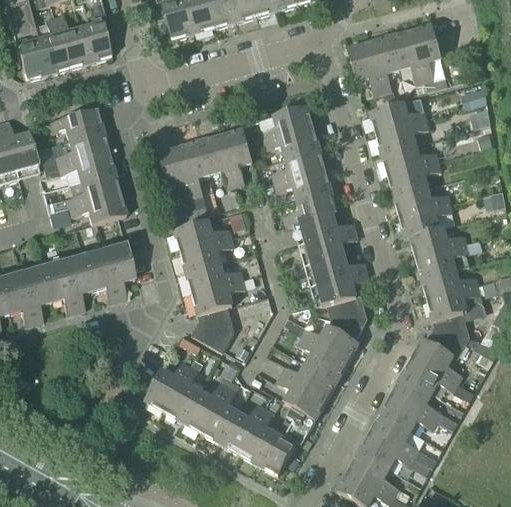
[(48,75),(39,41),(27,0),(3,0),(26,82),(48,75)]
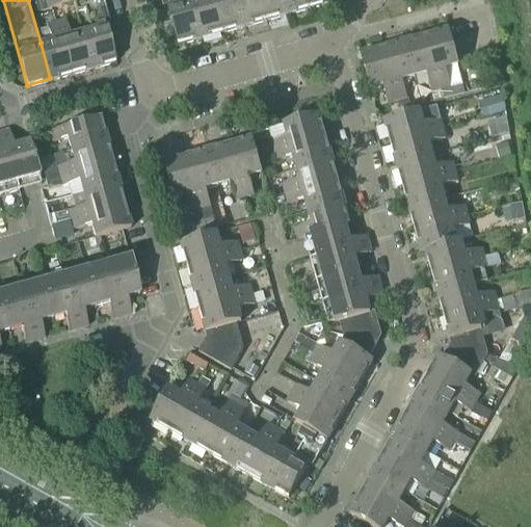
[(91,30),(83,32),(91,67),(115,60),(105,22),(109,20),(103,0),(74,0),(77,9),(85,7),(91,30)]
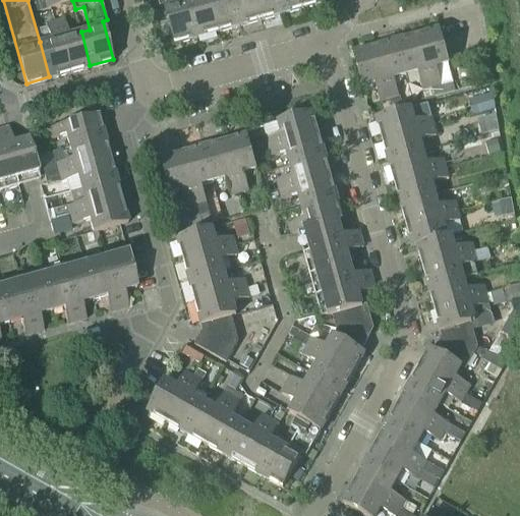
[(159,0),(161,5),(165,4),(176,42),(198,35),(189,1),(180,3),(179,0),(159,0)]
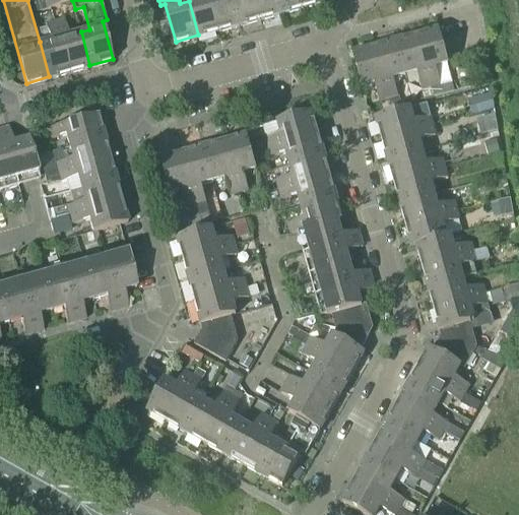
[(193,0),(189,1),(198,35),(219,29),(210,0),(193,0)]
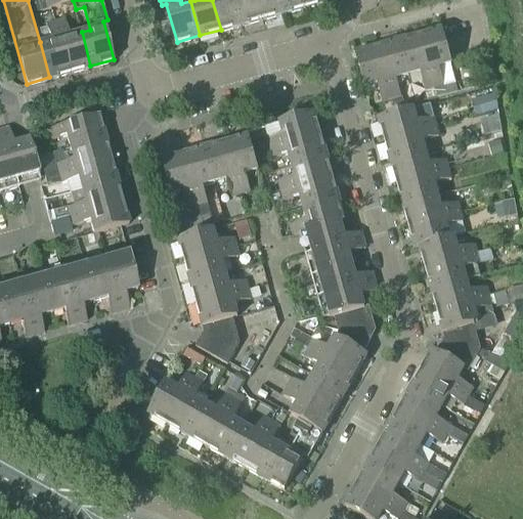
[(212,0),(221,30),(242,24),(234,0),(212,0)]
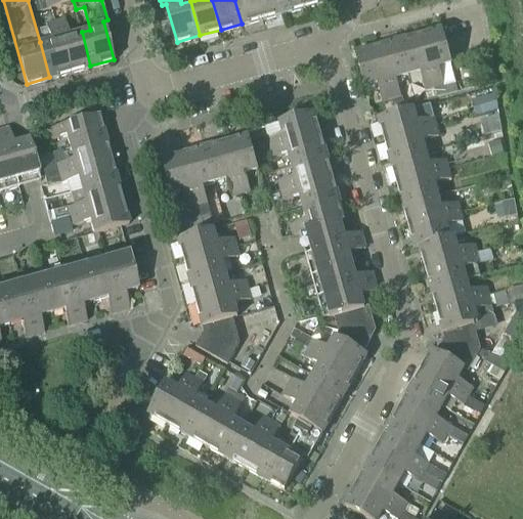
[(234,0),(242,24),(263,17),(258,0),(234,0)]
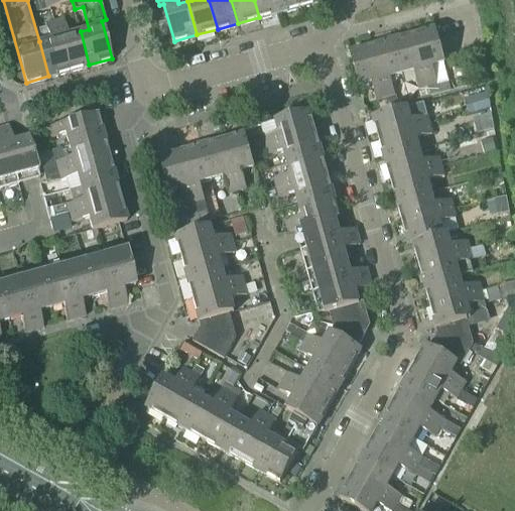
[(254,0),(259,17),(280,11),(277,0),(254,0)]
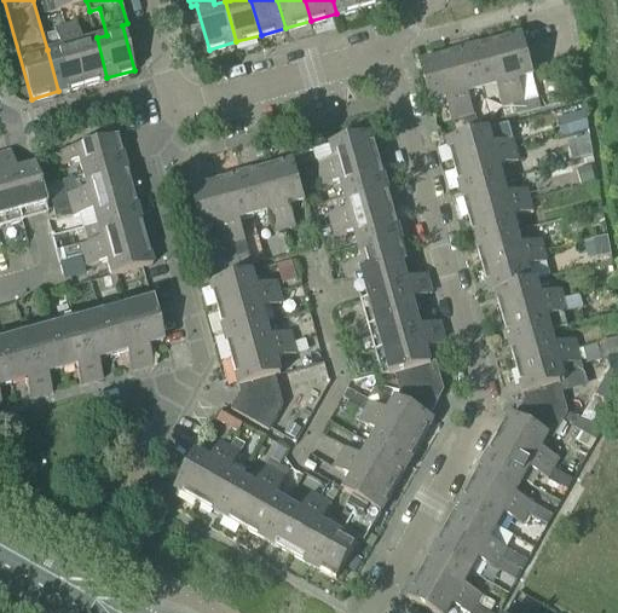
[(333,0),(336,13),(362,7),(359,0),(333,0)]
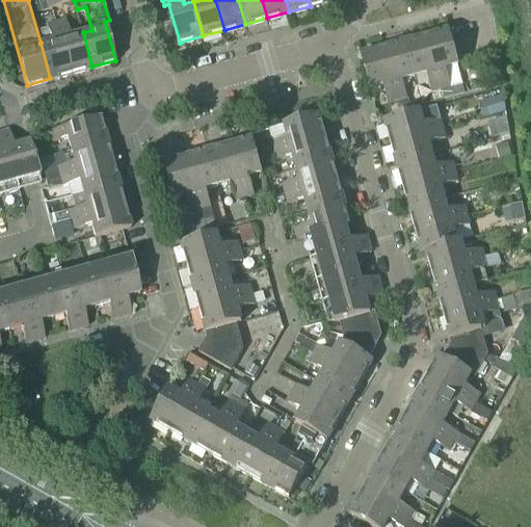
[(67,18),(56,20),(72,73),(91,67),(83,32),(71,35),(67,18)]
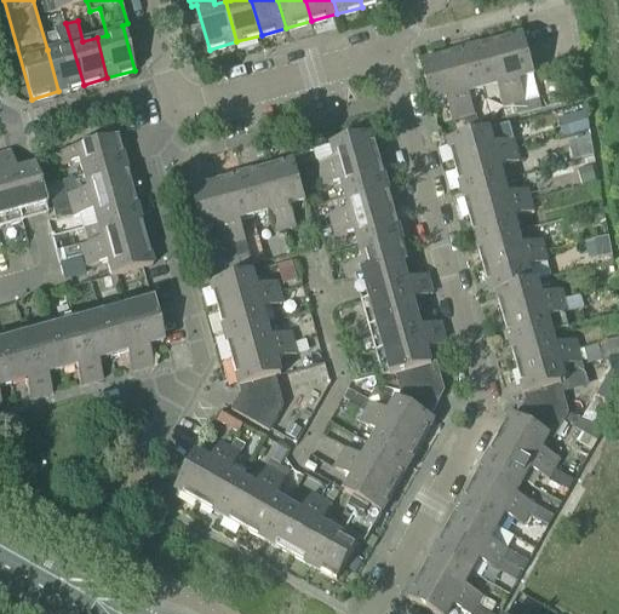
[(61,47),(47,50),(58,91),(84,85),(66,23),(55,27),(61,47)]
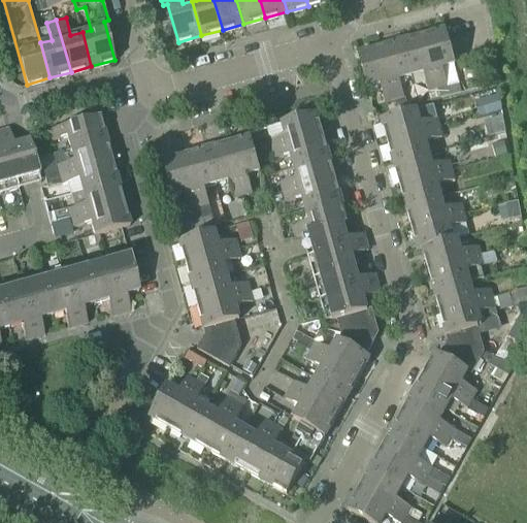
[(447,27),(424,33),(438,85),(461,78),(447,27)]
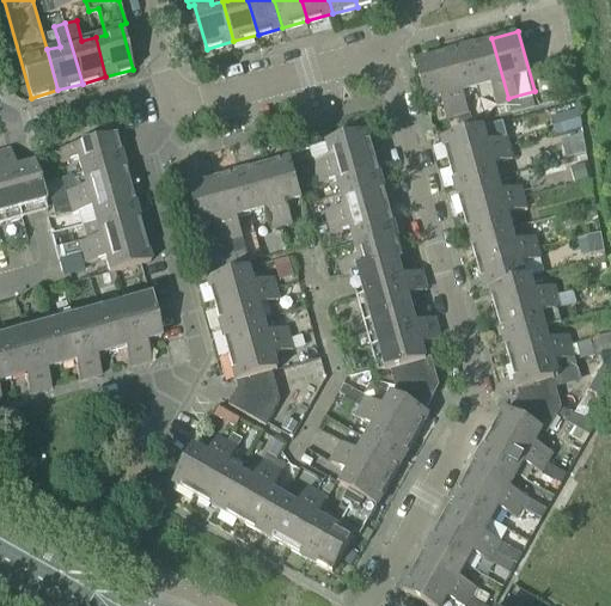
[(492,38),(465,46),(477,86),(492,81),(498,102),(508,98),(492,38)]
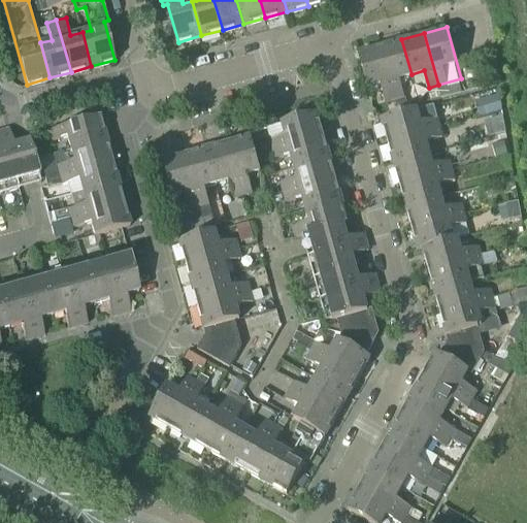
[(381,44),(395,97),(397,106),(406,103),(399,77),(412,74),(401,39),(381,44)]
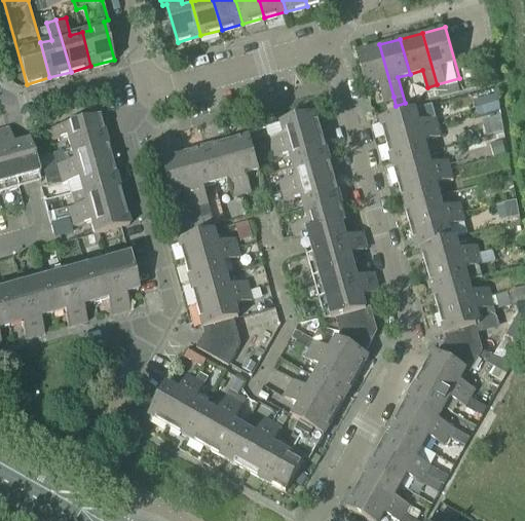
[(385,100),(394,97),(379,44),(358,50),(368,86),(381,82),(385,100)]
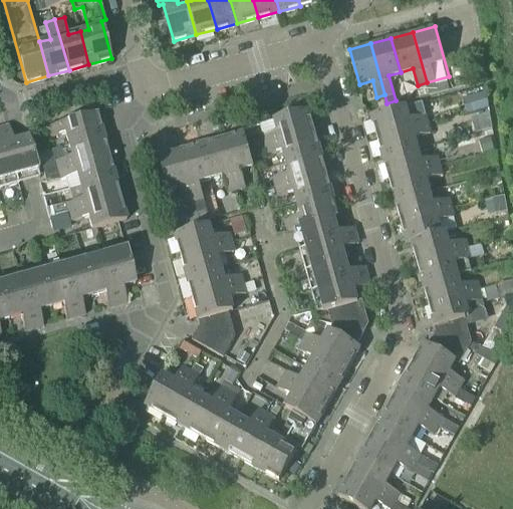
[(428,84),(430,92),(450,86),(448,78),(428,84)]
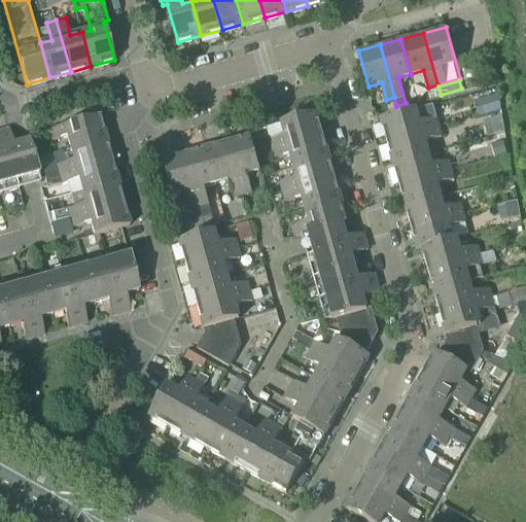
[(381,117),(387,138),(440,125),(436,115),(420,120),(416,107),(398,112),(381,117)]
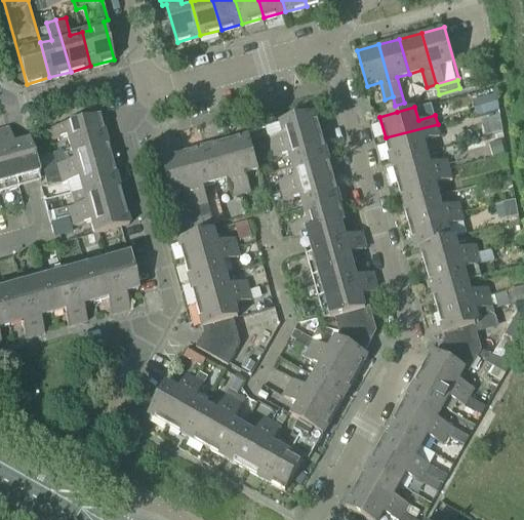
[(269,137),(271,147),(323,133),(316,110),(282,120),(285,132),(269,137)]
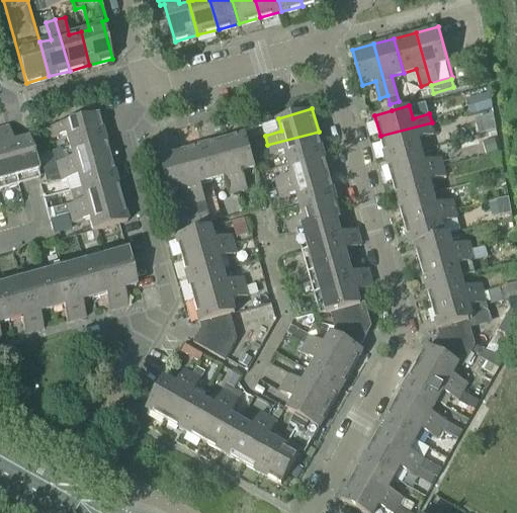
[(497,127),(494,111),(483,113),(486,130),(492,129),(497,127)]
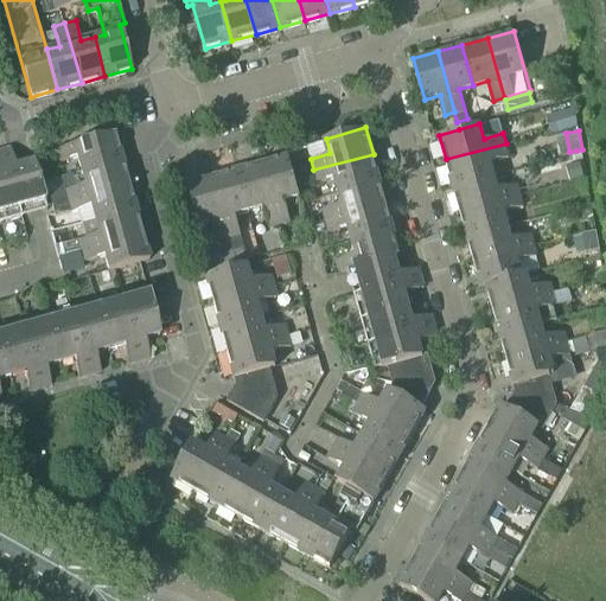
[(78,154),(82,168),(122,157),(115,132),(55,148),(58,160),(78,154)]
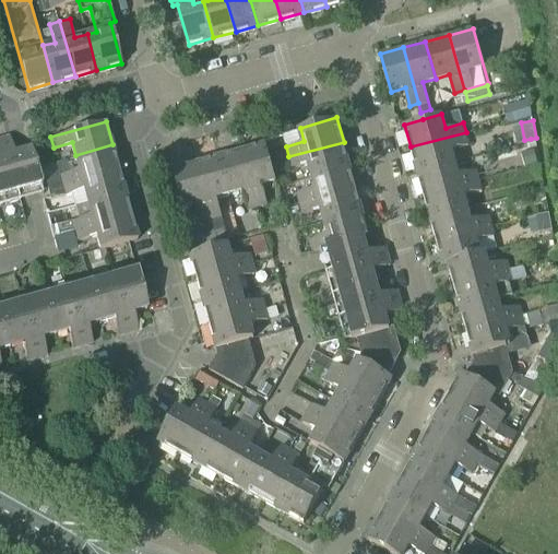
[(411,146),(417,169),(454,160),(451,148),(469,142),(466,132),(411,146)]
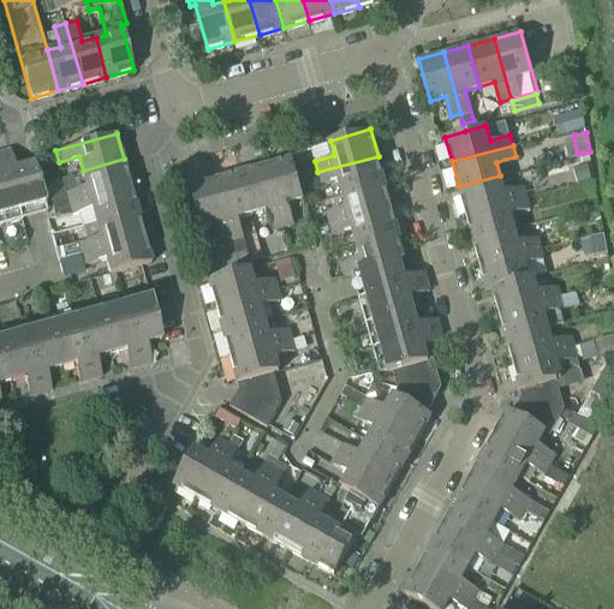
[(11,148),(3,149),(23,216),(36,213),(48,210),(34,162),(24,165),(16,167),(11,148)]
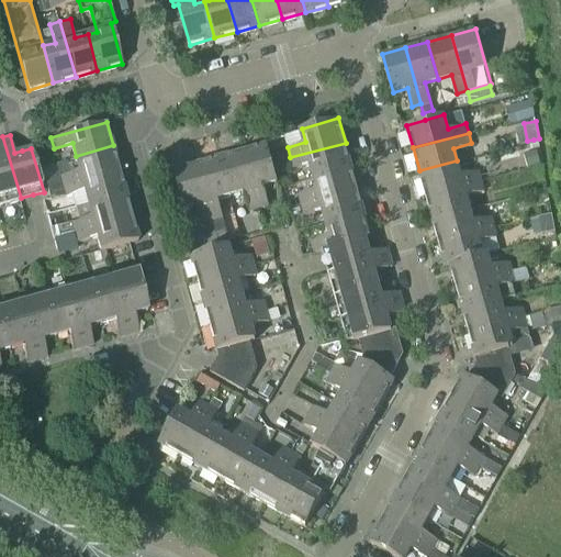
[(0,203),(21,198),(2,136),(0,137),(0,203)]
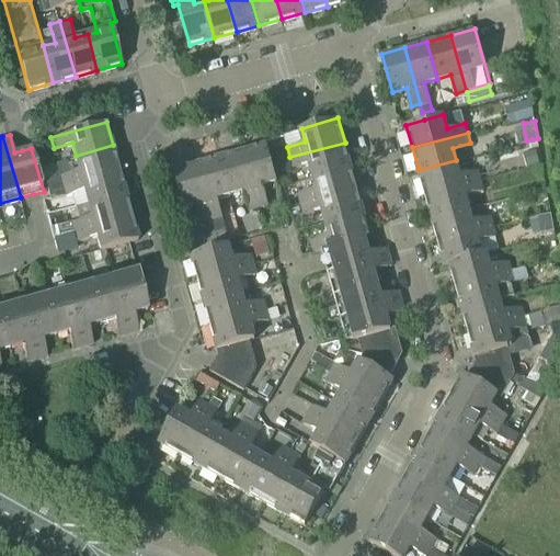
[(267,143),(243,149),(259,204),(269,202),(263,183),(277,180),(267,143)]
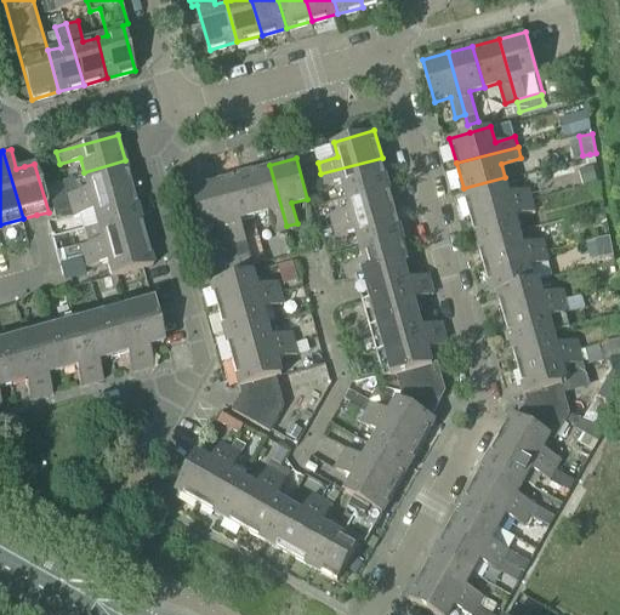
[(343,178),(348,193),(388,182),(382,158),(320,174),(324,184),(343,178)]
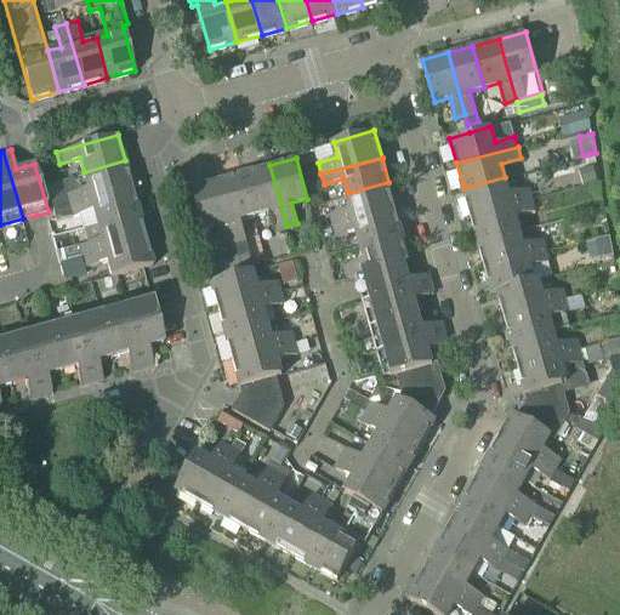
[(50,197),(53,208),(131,186),(125,160),(84,172),(87,187),(78,189),(51,197),(50,197)]
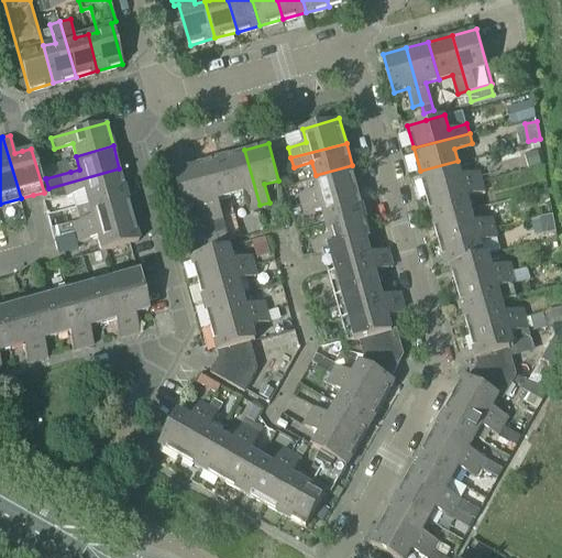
[(244,150),(221,156),(232,193),(244,189),(250,208),(260,205),(244,150)]
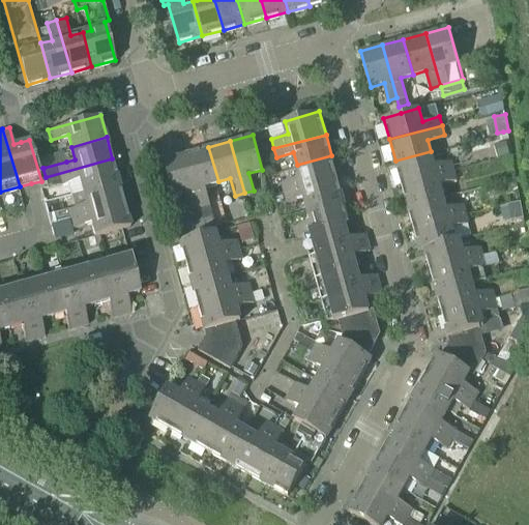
[(500,143),(503,154),(512,152),(513,152),(511,141),(510,141),(500,143)]
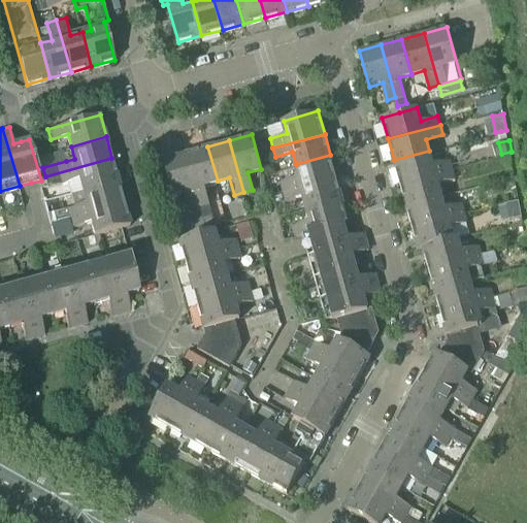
[(207,146),(186,153),(206,225),(216,223),(205,185),(218,181),(207,146)]
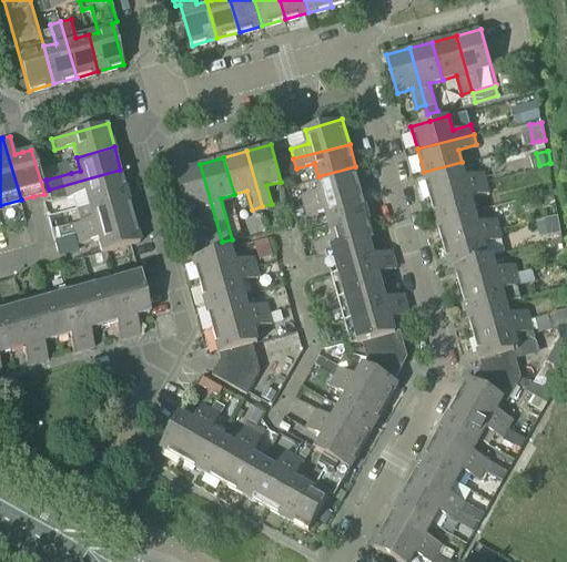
[(43,166),(47,180),(71,173),(68,160),(43,166)]
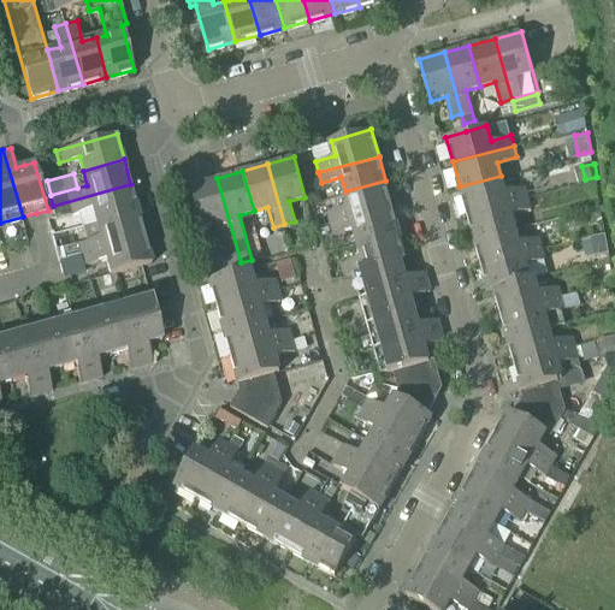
[(460,187),(467,213),(527,196),(525,185),(504,190),(501,176),(460,187)]
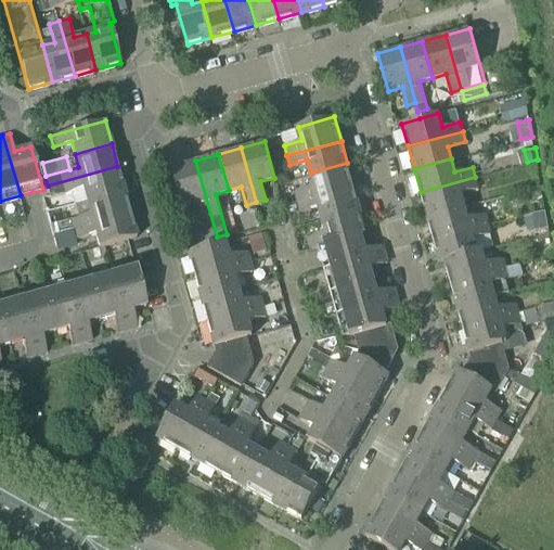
[(217,237),(195,161),(171,167),(182,204),(196,200),(207,240),(217,237)]
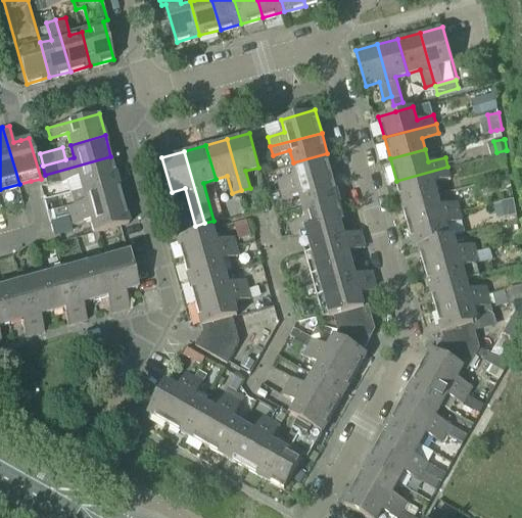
[(282,188),(282,189),(333,175),(327,153),(293,162),(296,175),(279,179),(277,173),(267,176),(271,191),(272,191),(281,188),(282,188)]
